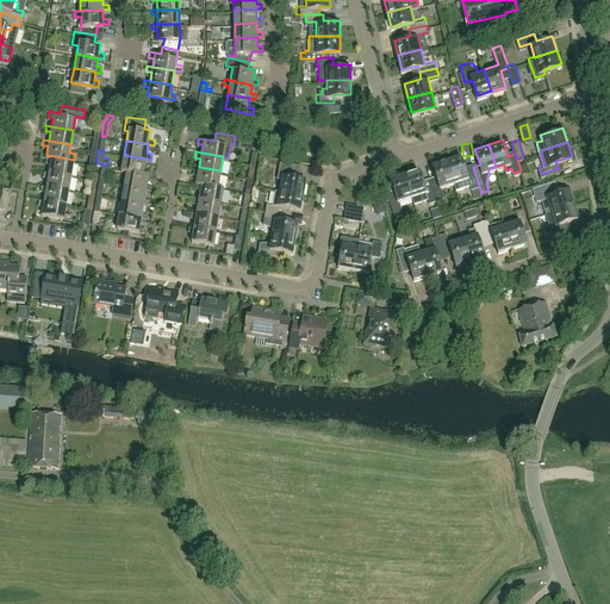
[(466,169),(461,154),(447,157),(454,180),(456,186),(470,182),(471,186),(472,186),(474,195),(481,193),(473,167),(466,169)]
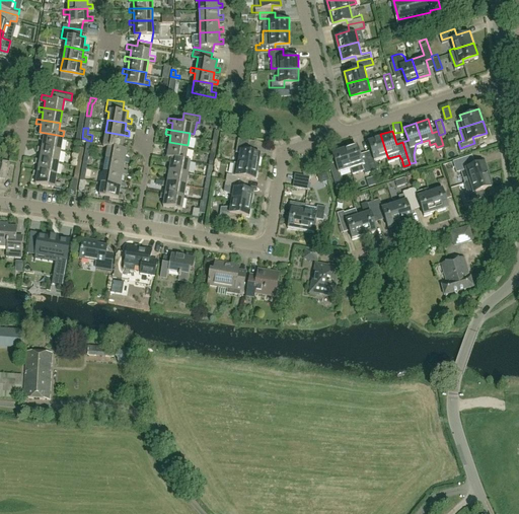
[(42,144),(61,148),(63,136),(40,132),(39,136),(44,137),(42,144)]
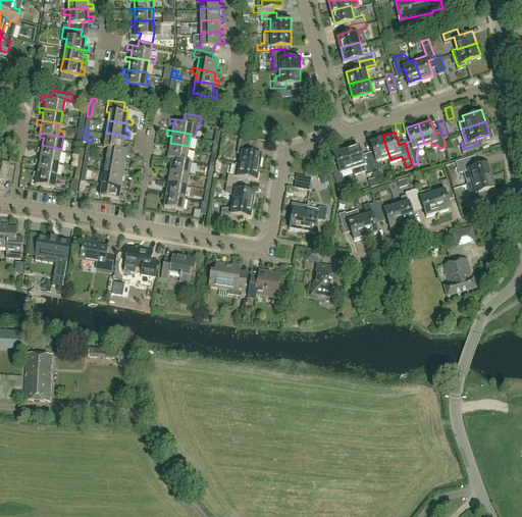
[(104,144),(108,145),(127,148),(127,144),(123,143),(124,136),(106,133),(104,144)]
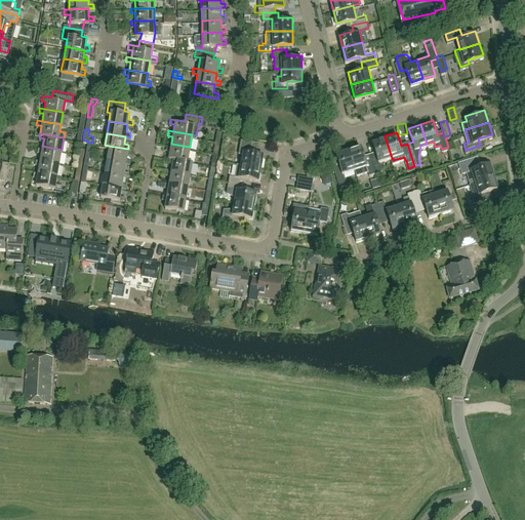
[(376,154),(370,156),(375,170),(381,168),(378,159),(391,155),(385,135),(372,140),(376,154)]
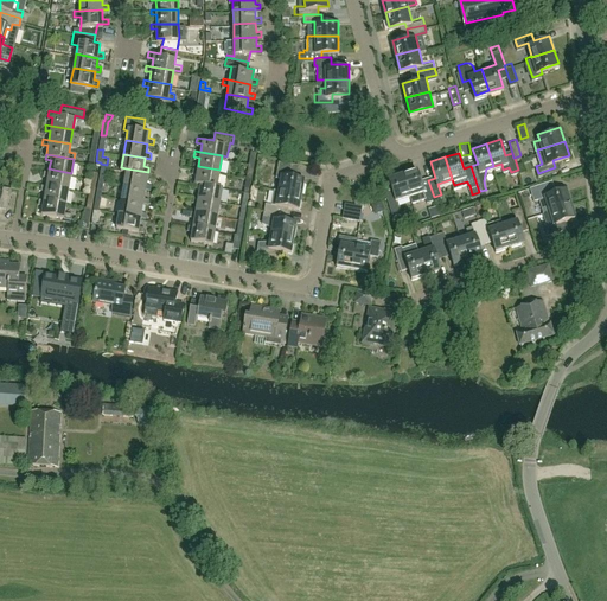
[(301,192),(304,177),(294,176),(296,161),(279,158),(275,174),(281,176),(279,187),(301,192)]
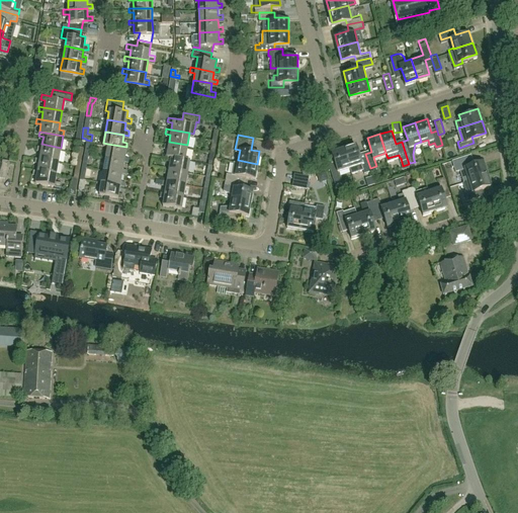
[(187,145),(169,142),(164,141),(163,146),(168,147),(166,154),(185,157),(187,145)]
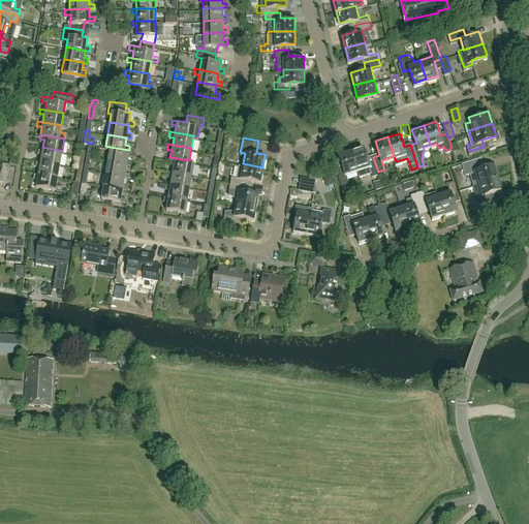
[(358,168),(369,164),(372,174),(378,172),(373,157),(368,159),(363,145),(350,149),(358,168)]
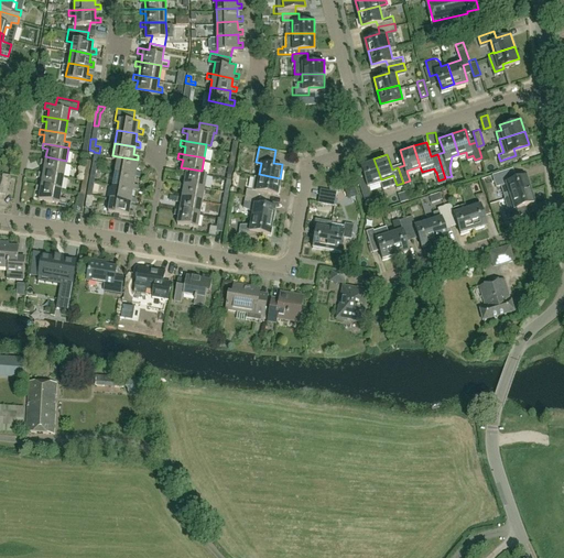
[(44,162),(43,170),(63,173),(66,161),(45,156),(41,156),(40,161),(44,162)]
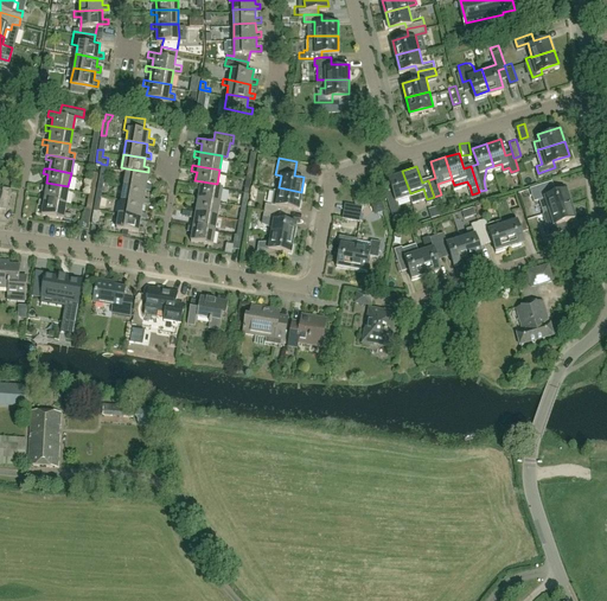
[(123,183),(145,186),(151,187),(152,183),(146,181),(148,172),(126,168),(123,183)]
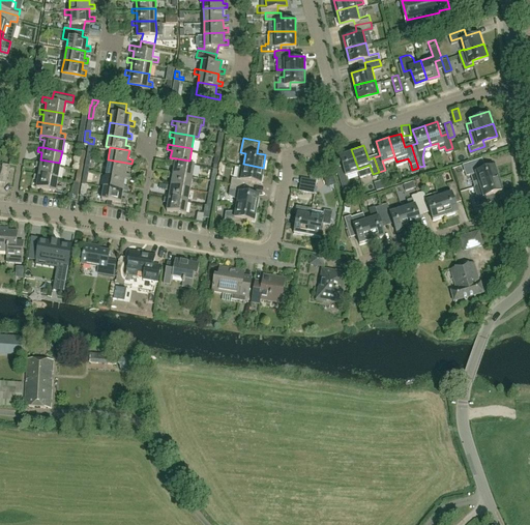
[(349,182),(346,173),(358,169),(351,149),(339,153),(344,167),(337,169),(343,183),(349,182)]
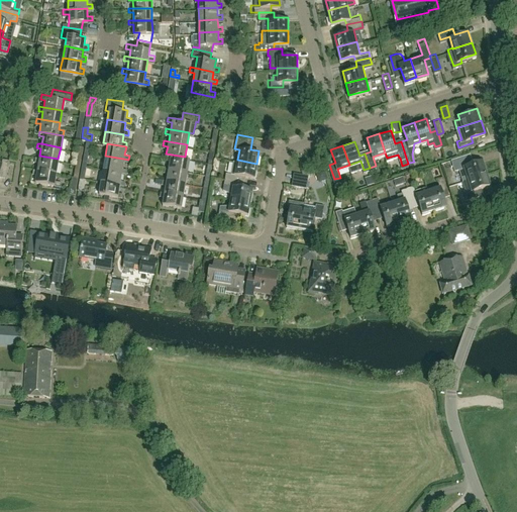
[(188,170),(190,158),(185,157),(166,154),(166,158),(170,159),(169,167),(188,170)]
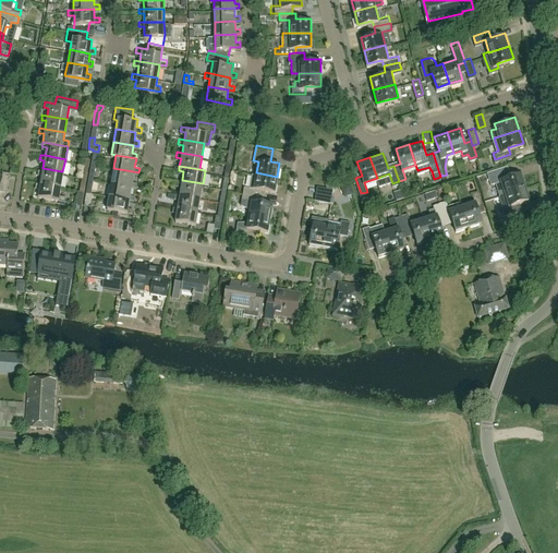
[(40,181),(60,184),(62,171),(43,168),(38,167),(37,172),(41,173),(40,181)]
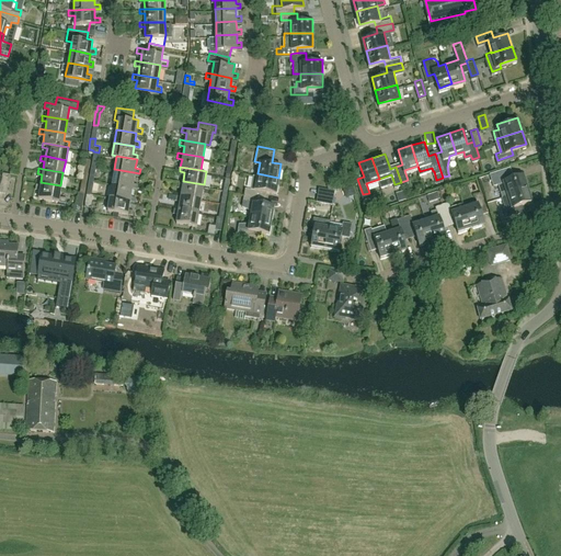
[(138,182),(133,181),(134,172),(114,169),(112,182),(132,185),(137,186),(138,182)]
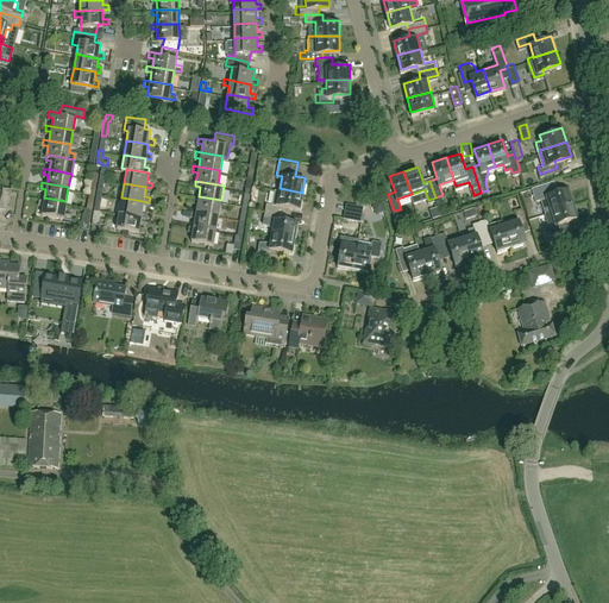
[(0,205),(7,207),(11,186),(2,184),(1,190),(0,190),(0,205)]
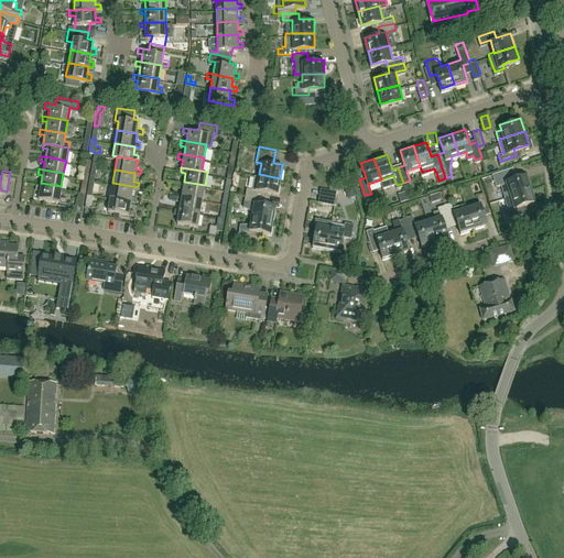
[(511,177),(509,171),(494,176),(496,183),(506,181),(510,193),(531,186),(527,173),(511,177)]
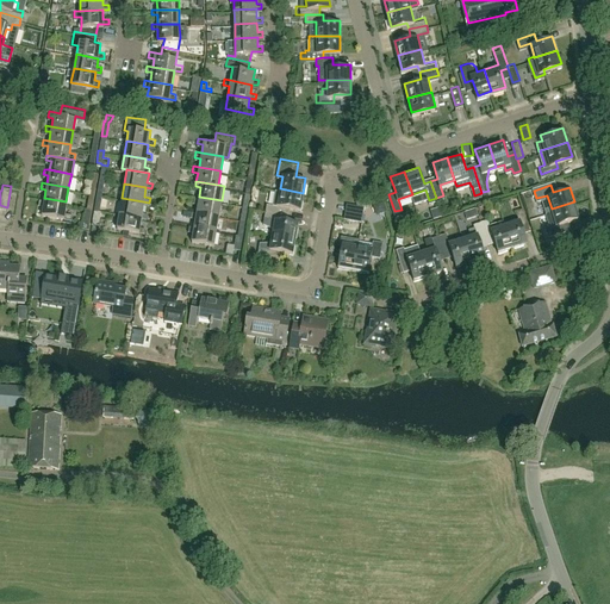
[(303,193),(280,188),(275,187),(273,201),(267,200),(265,207),(282,211),(284,205),(300,207),(303,193)]
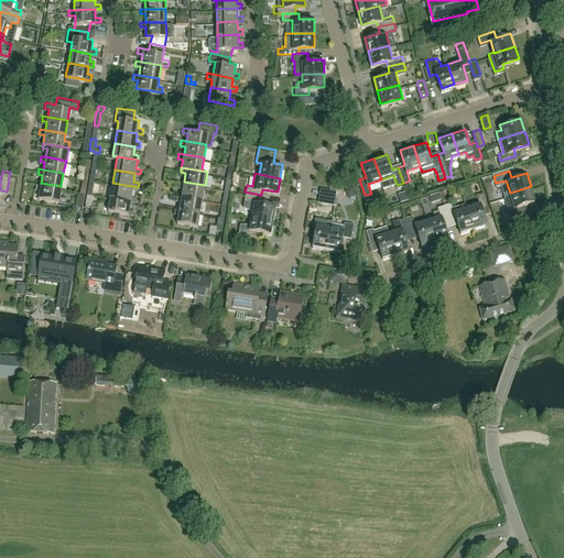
[(183,186),(182,194),(202,198),(205,185),(184,182),(179,181),(179,185),(183,186)]
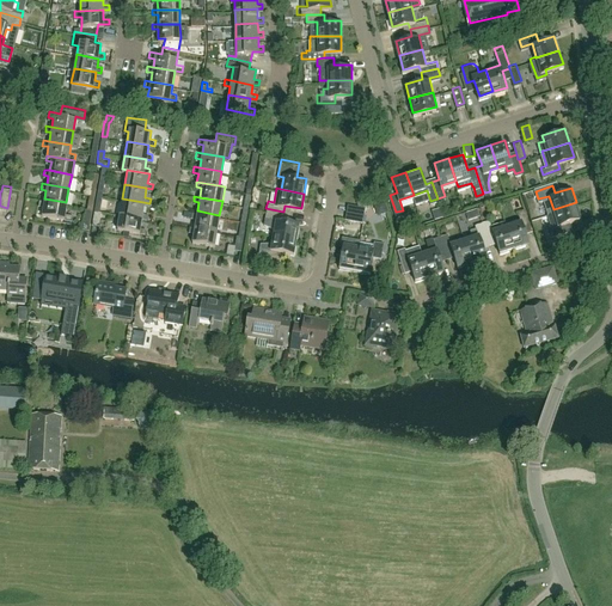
[(384,196),(374,200),(377,207),(381,210),(387,208),(384,196)]
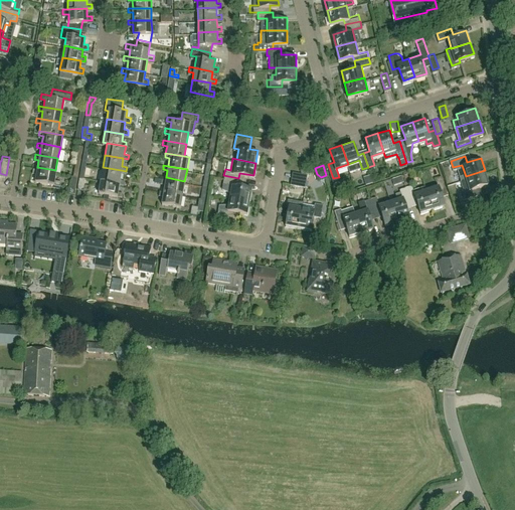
[(60,179),(54,178),(55,170),(37,167),(32,166),(32,171),(36,172),(35,179),(59,184),(60,179)]
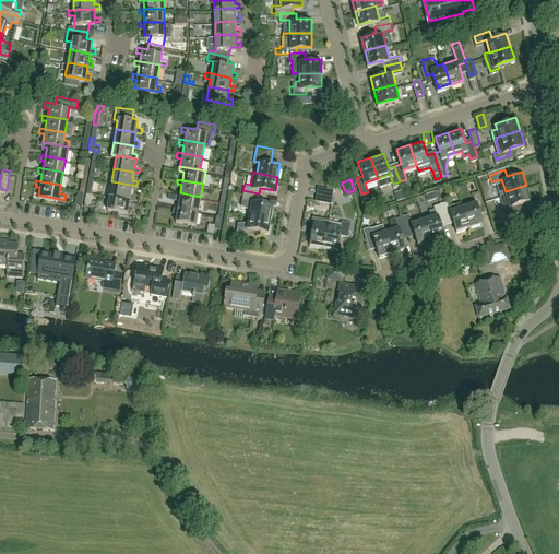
[(134,199),(135,193),(130,192),(131,185),(111,181),(109,195),(129,198),(134,199)]
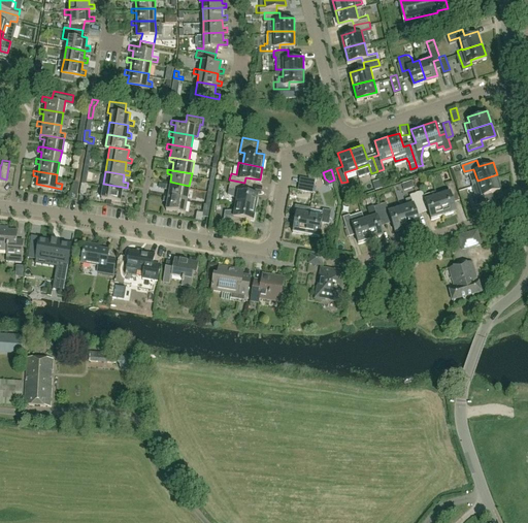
[(297,187),(312,189),(315,176),(300,173),(297,187)]
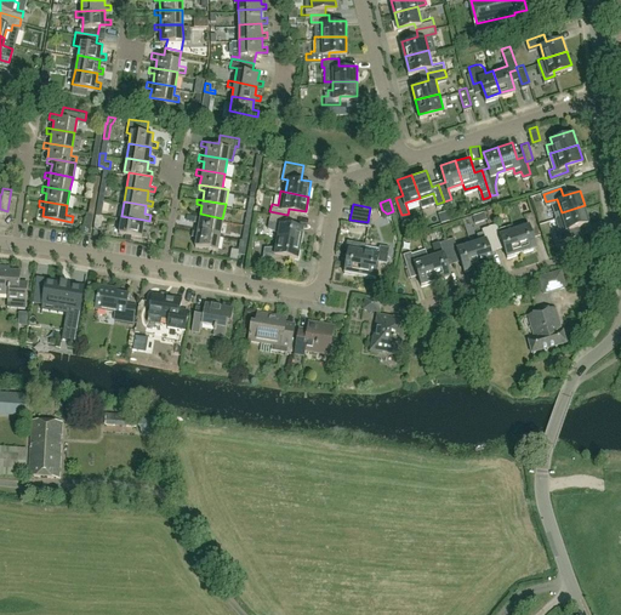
[(456,205),(448,208),(450,216),(459,214),(456,205)]
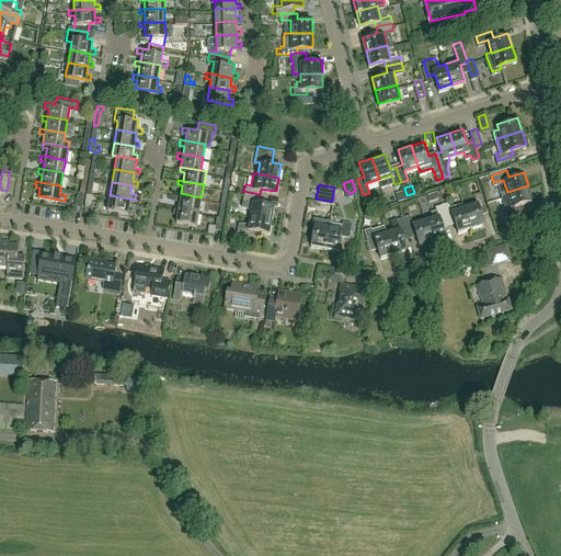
[(533,199),(528,185),(507,192),(511,205),(502,207),(504,215),(519,210),(517,203),(533,199)]
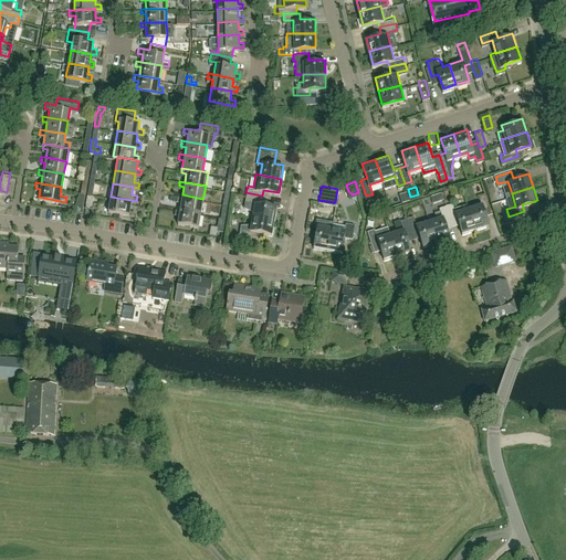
[(83,204),(85,191),(81,191),(79,190),(76,203),(83,204)]
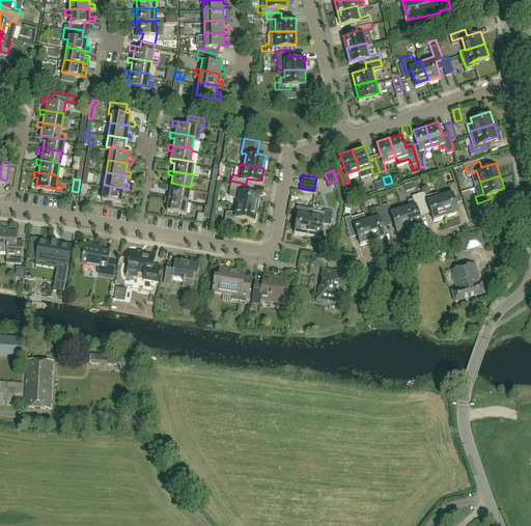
[(458,210),(454,195),(459,193),(455,178),(448,181),(450,187),(445,188),(446,192),(440,194),(446,213),(458,210)]
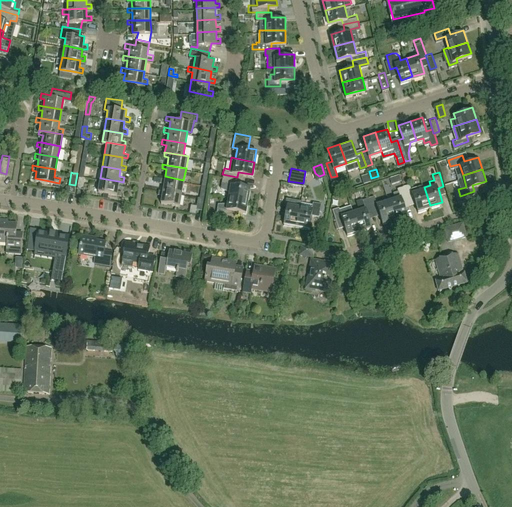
[(85,174),(83,174),(79,173),(77,186),(83,187),(85,174)]
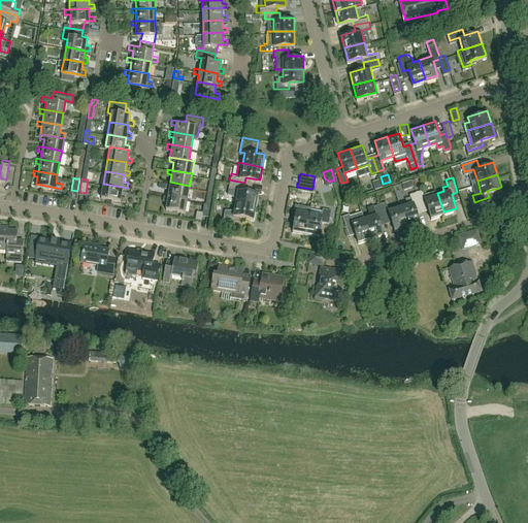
[(244,183),(229,180),(228,191),(236,195),(235,201),(256,204),(258,192),(243,189),(244,183)]
